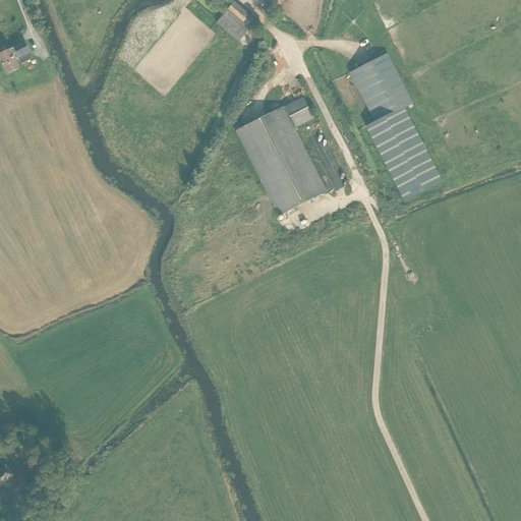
[(249,30),(254,34),(262,24),(257,21),(235,1),(216,23),(238,43),(249,30)]
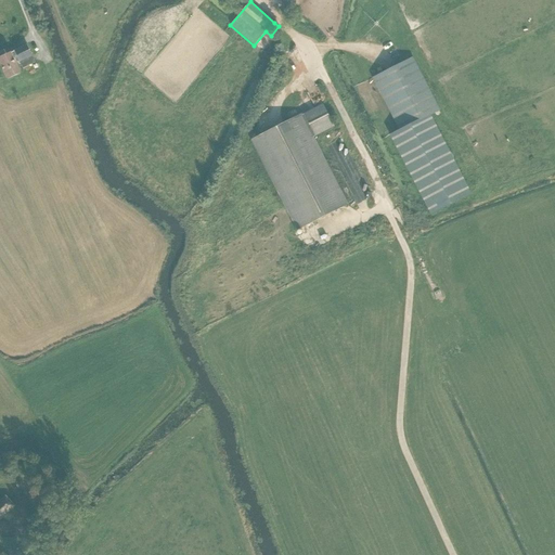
[(14,51),(23,68),(36,62),(31,55),(33,55),(27,44),(14,51)]
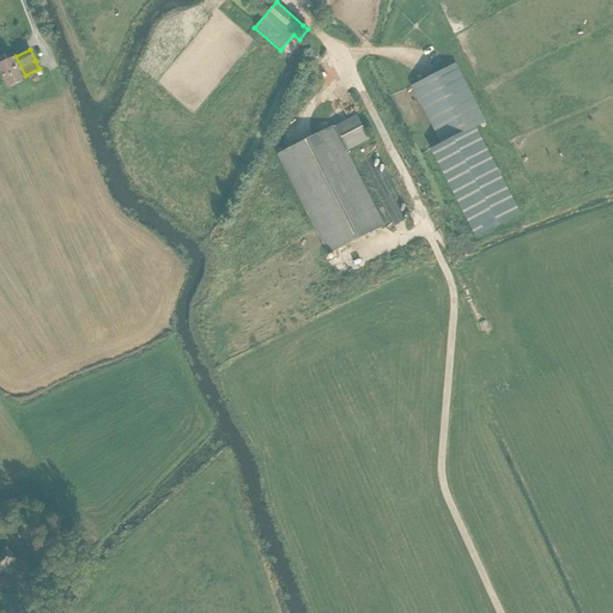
[(7,60),(5,55),(0,56),(0,68),(8,87),(22,80),(12,59),(7,60)]
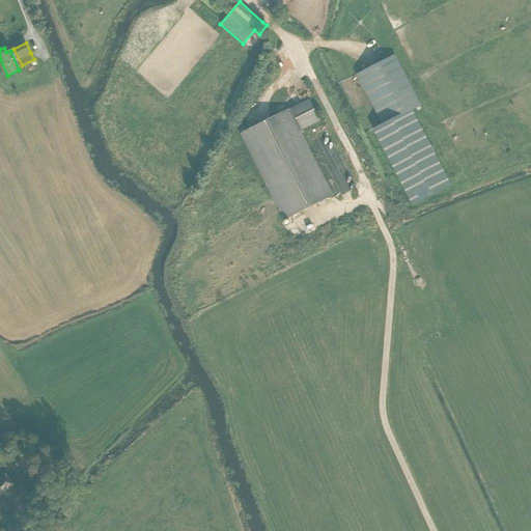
[(394,54),(356,73),(382,123),(372,128),(412,204),(450,184),(412,110),(420,106),(394,54)]
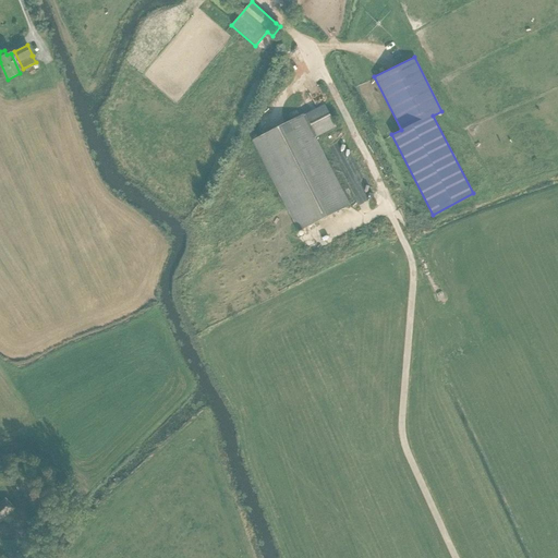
[(350,206),(315,138),(336,128),(325,105),(304,116),(304,114),(253,141),(299,231),(350,206)]
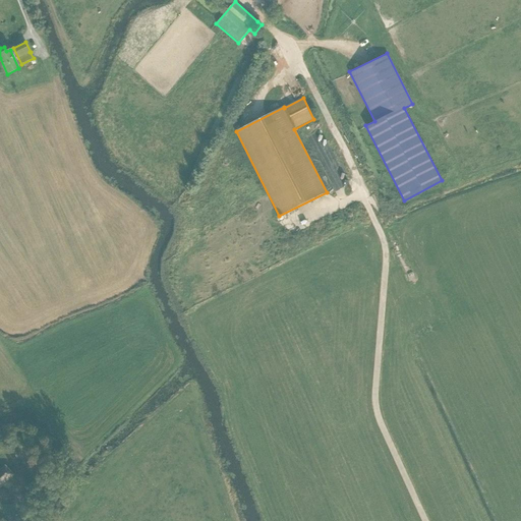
[(0,487),(14,475),(6,466),(0,471),(0,487)]
